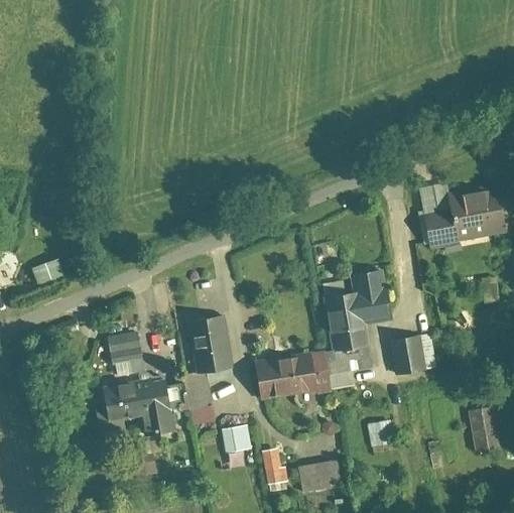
[(464,245),(463,236),(509,227),(500,180),(450,189),(454,210),(424,215),(431,251),(464,245)]
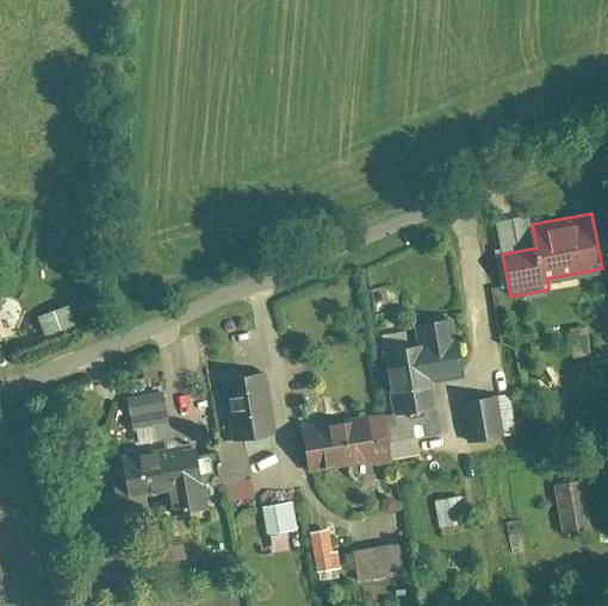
[(389,335),(382,335),(382,364),(390,364),(390,394),(395,394),(395,455),(425,455),(425,435),(439,435),(439,406),(423,406),(423,380),(466,380),(466,357),(446,357),(446,319),(389,320),(389,335)]
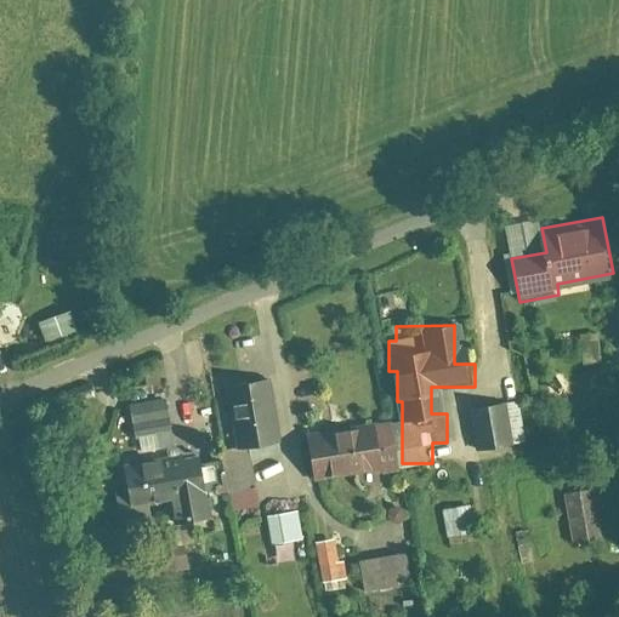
[(230,386),(242,447),(282,439),(270,377),(230,386)]
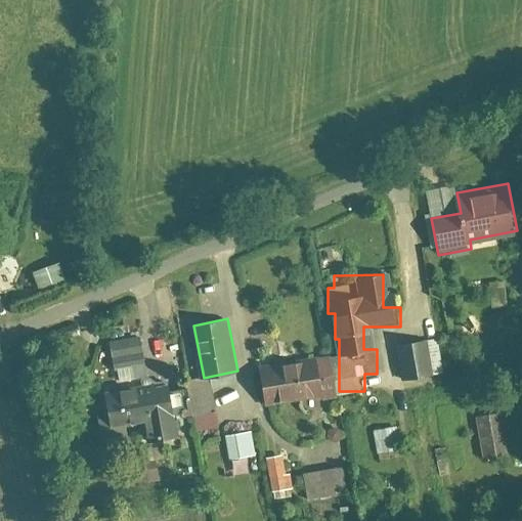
[(170,372),(146,376),(139,338),(110,343),(117,382),(102,384),(110,429),(178,417),(170,372)]
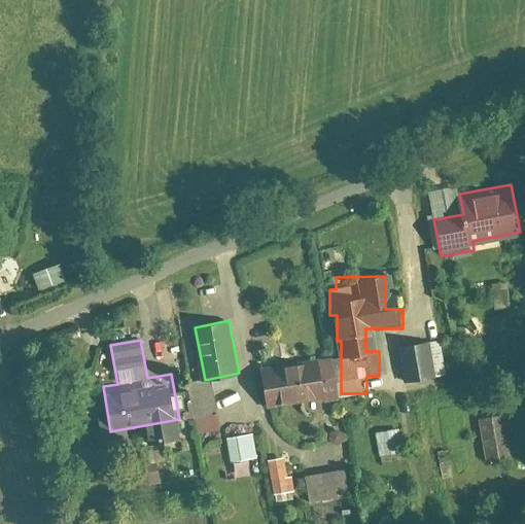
[(399,344),(401,379),(431,377),(429,343),(399,344)]
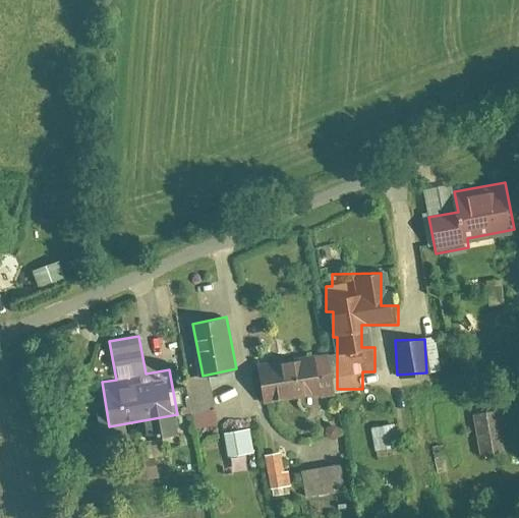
[(264,359),(268,402),(324,397),(320,353),(264,359)]
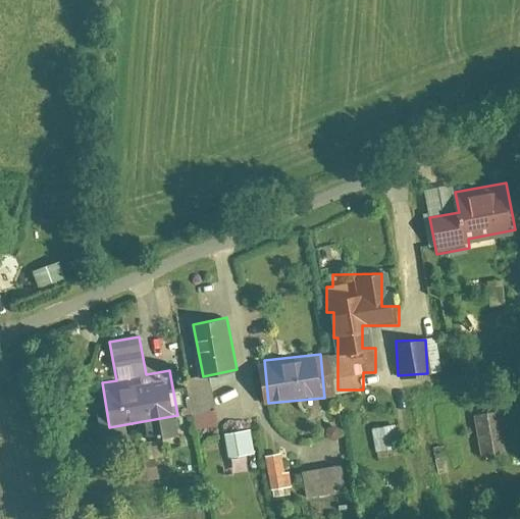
[(374,427),(374,453),(395,453),(396,428),(374,427)]
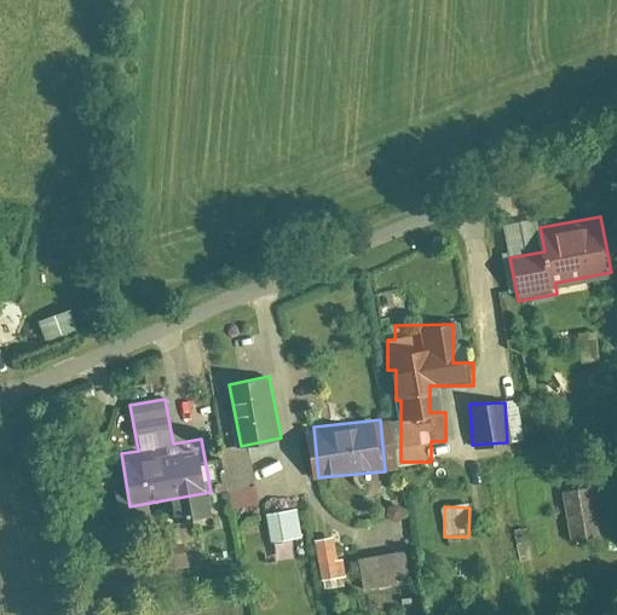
[(263,514),(271,553),(305,546),(297,508),(263,514)]
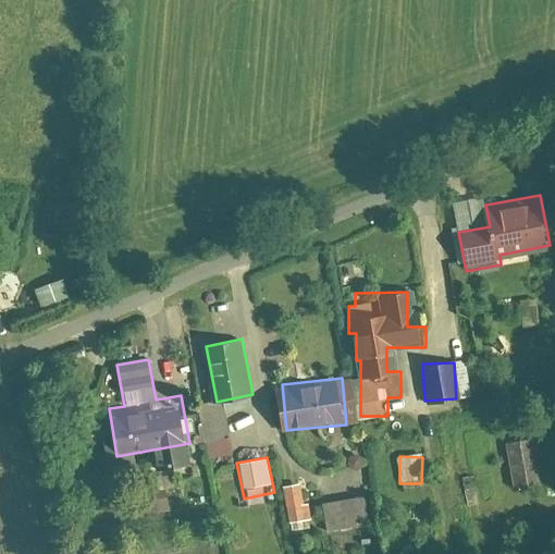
[(286,522),(309,522),(309,503),(300,503),(300,483),(286,483),(286,522)]
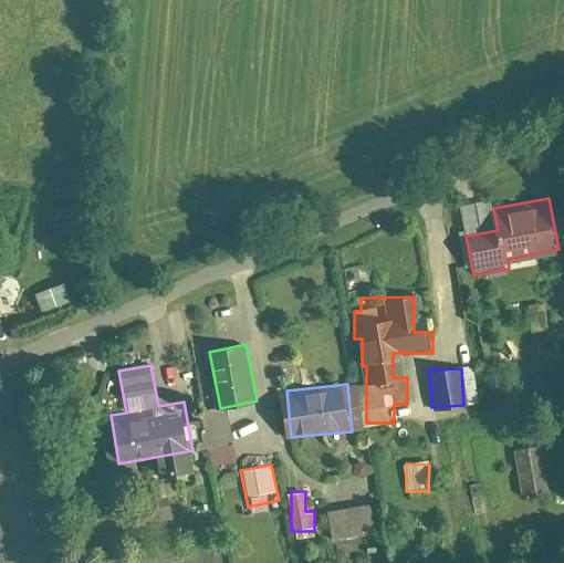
[(326,508),(327,539),(373,537),(372,506),(326,508)]
